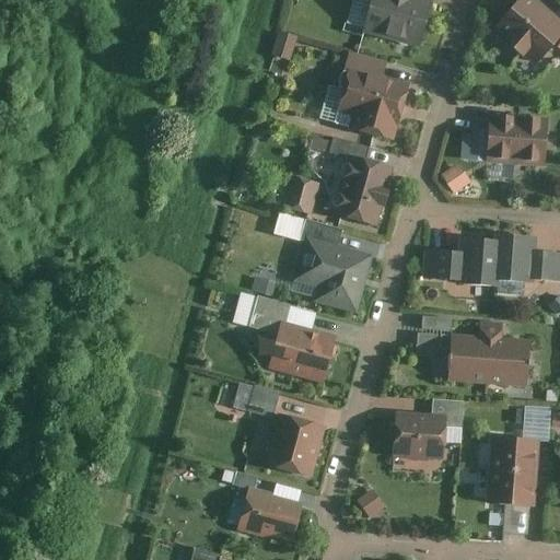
[(427,47),(438,4),(420,0),(377,0),(369,34),(427,47)]
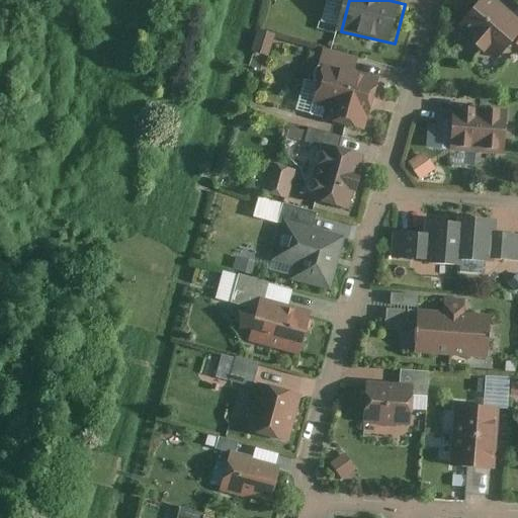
[(517,15),(500,0),(473,0),(457,20),(497,55),(517,29),(517,15)]
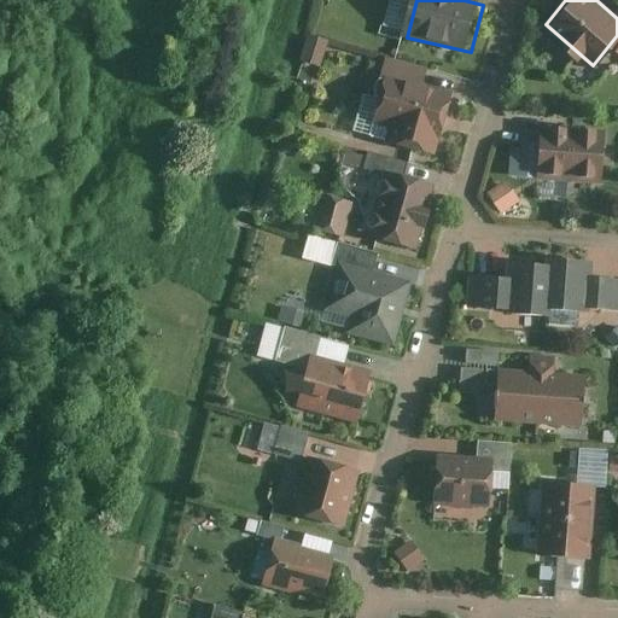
[(299,62),(320,68),(328,41),(307,35),(299,62)]
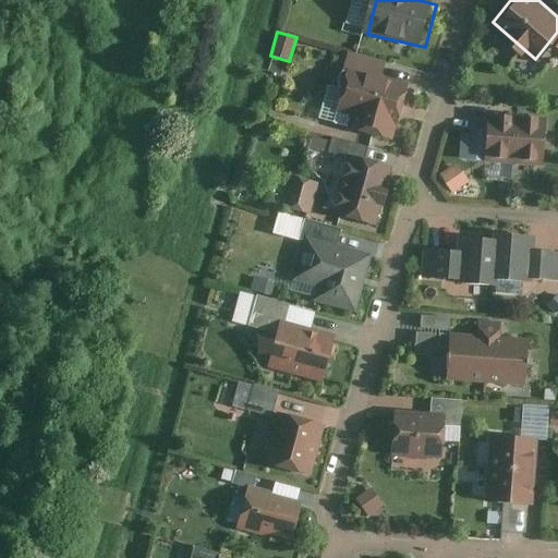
[(396,140),(413,88),(353,70),(340,109),(354,113),(350,125),(396,140)]
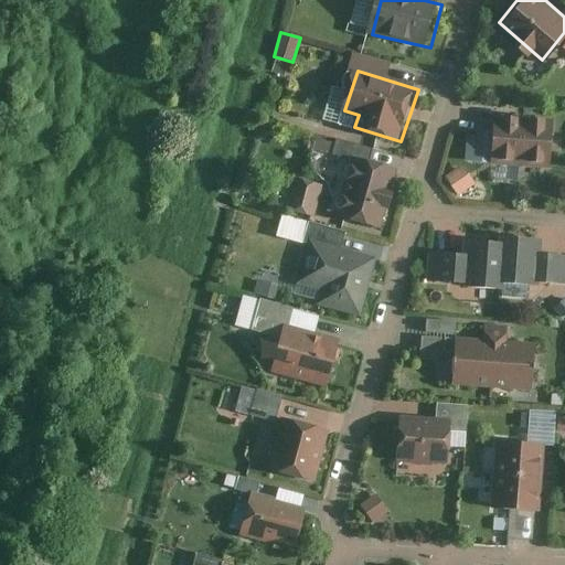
[(524,115),(494,113),(490,161),(521,163),(524,115)]
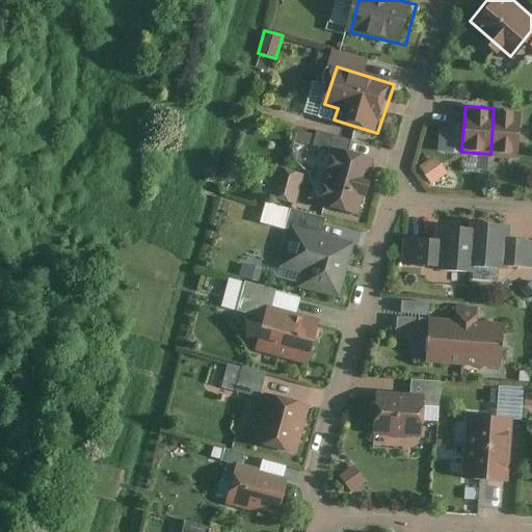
[(521,111),(494,108),(490,154),(517,156),(521,111)]
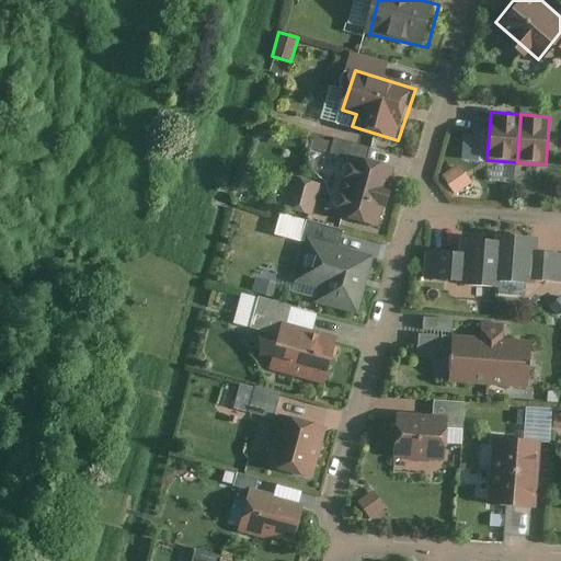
[(354,155),(371,160),(375,148),(338,137),(333,149),(354,155)]
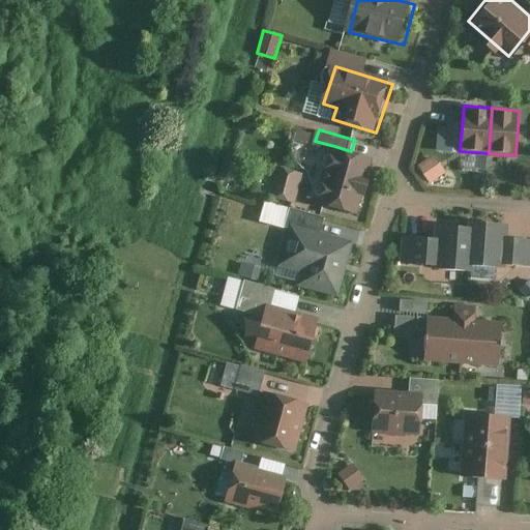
[(360,212),(375,157),(351,151),(334,146),(319,201),(360,212)]
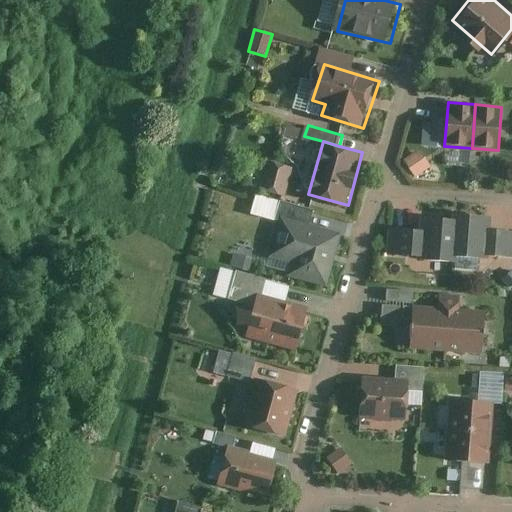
[(419,148),(403,159),(415,176),(431,165),(419,148)]
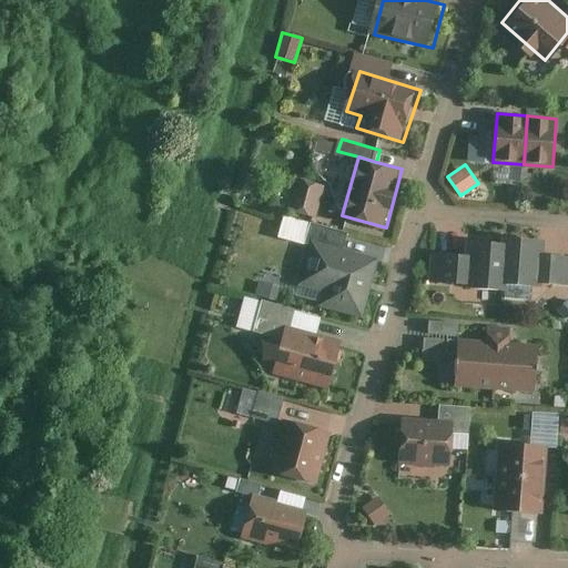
[(325,185),(301,179),(293,208),(318,214),(325,185)]
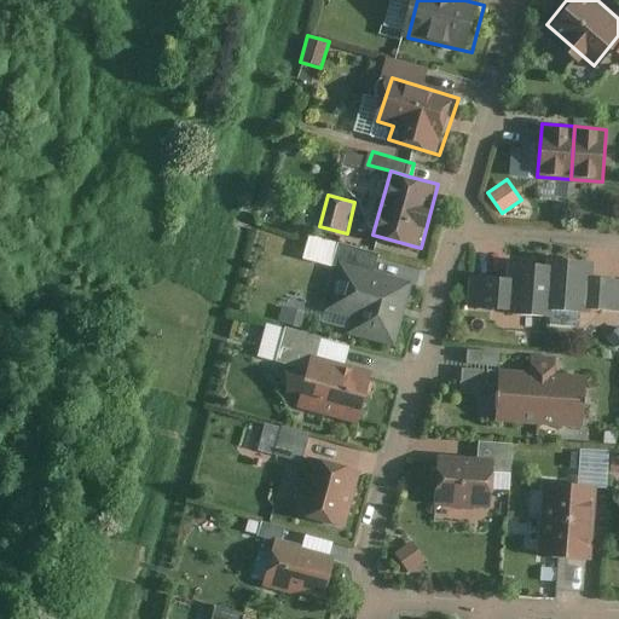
[(398,345),(416,281),(376,270),(381,250),(342,239),(336,264),(341,265),(328,308),(354,317),(351,331),(398,345)]
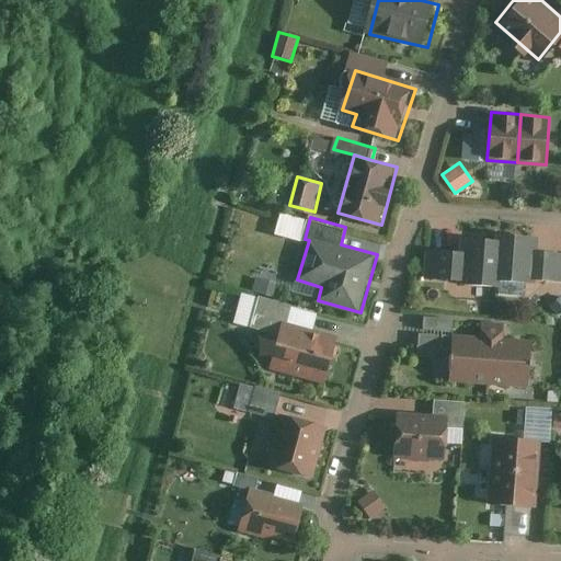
[(560,250),(535,249),(536,235),(496,233),(494,278),(533,281),(534,278),(560,278),(560,250)]
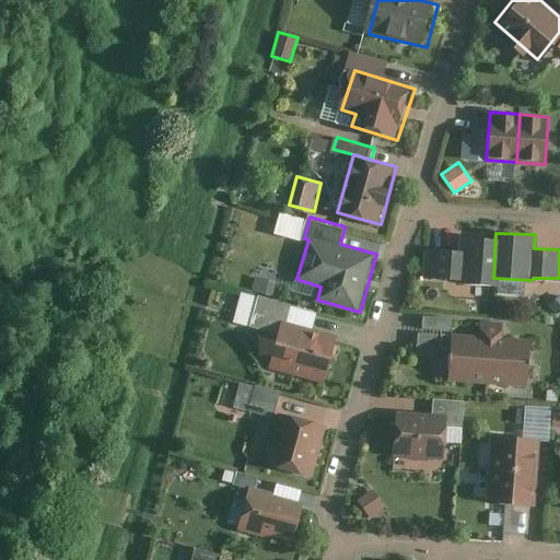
[(493,278),(496,236),(459,235),(458,249),(424,248),(423,278),(457,279),(457,281),(492,282),(493,278)]
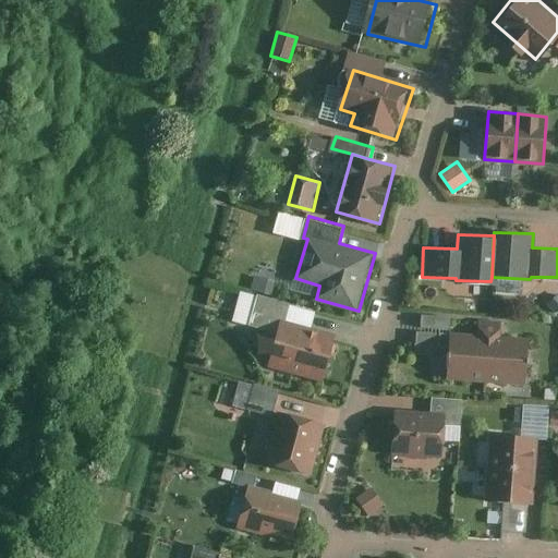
[(239,292),(233,322),(251,325),(256,295),(239,292)]
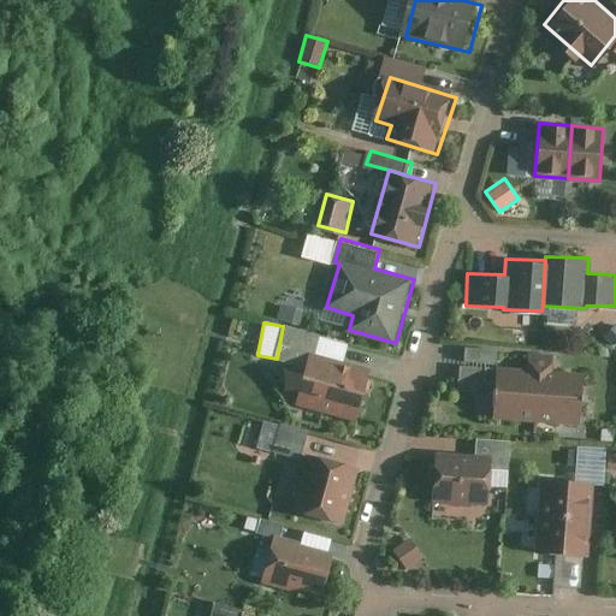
[(280,356),(306,363),(312,365),(320,335),(288,325),(280,356)]
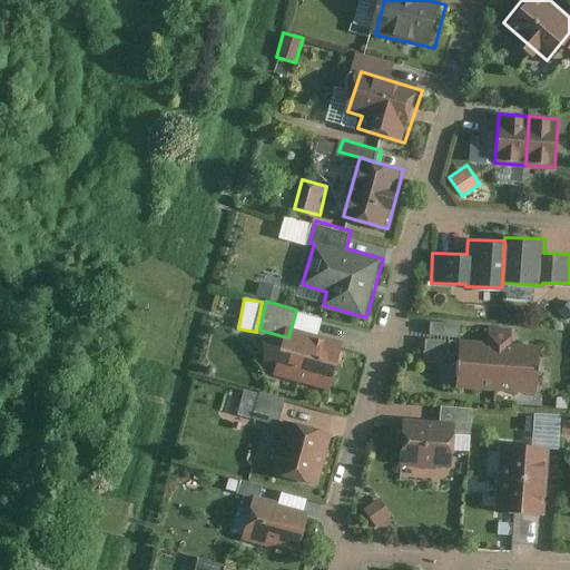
[(443,357),(457,359),(457,352),(459,323),(430,322),(430,338),(426,338),(425,362),(443,362),(443,357)]
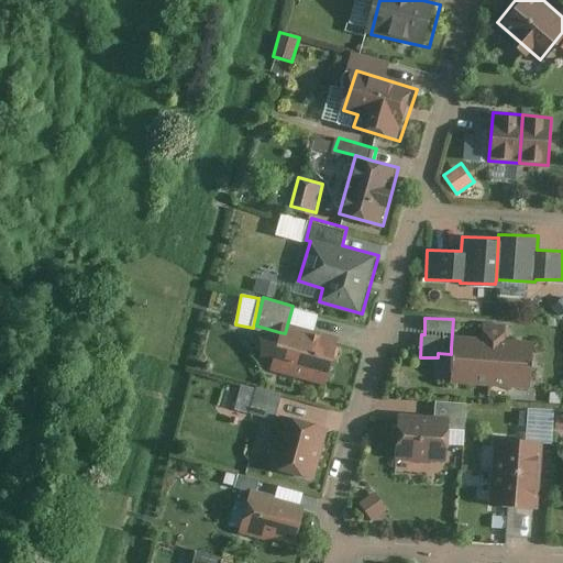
[(268,368),(324,386),(335,350),(285,333),(279,332),(268,368)]
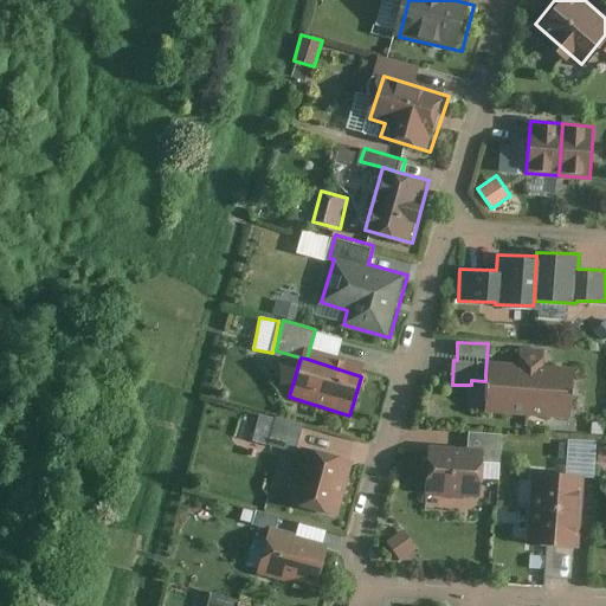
[(529,376),(485,374),(485,381),(484,417),(528,418),(529,376)]
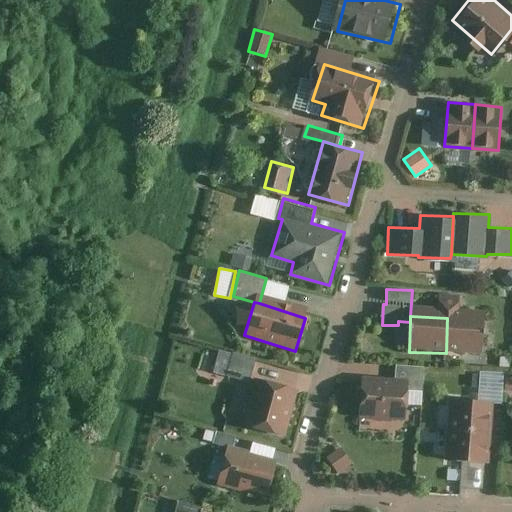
[(484,320),(447,318),(446,353),(483,355),(484,320)]
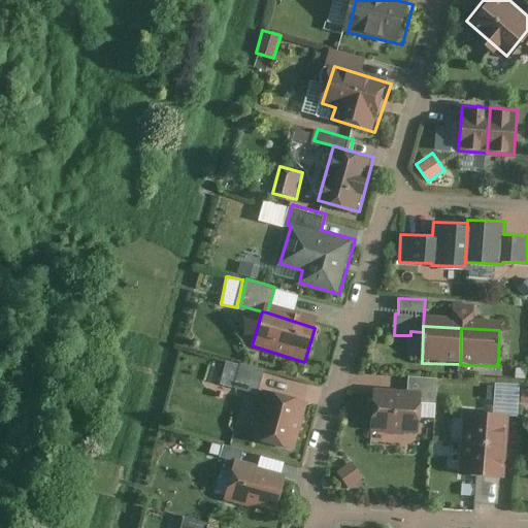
[(266,369),(243,363),(237,387),(260,393),(266,369)]
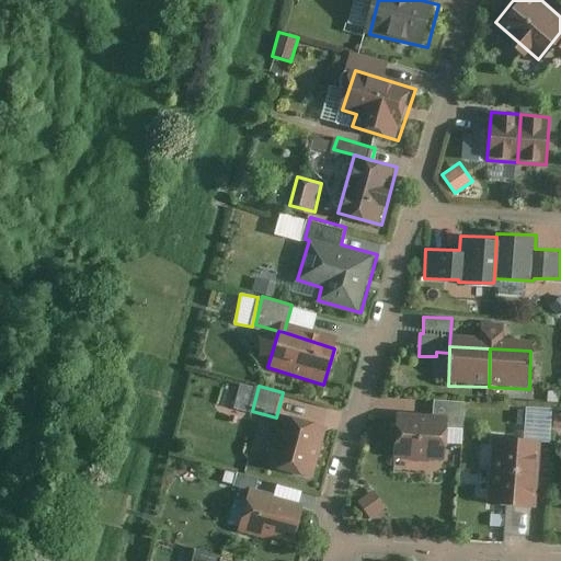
[(434,401),(434,419),(447,420),(447,427),(462,427),(462,403),(434,401)]
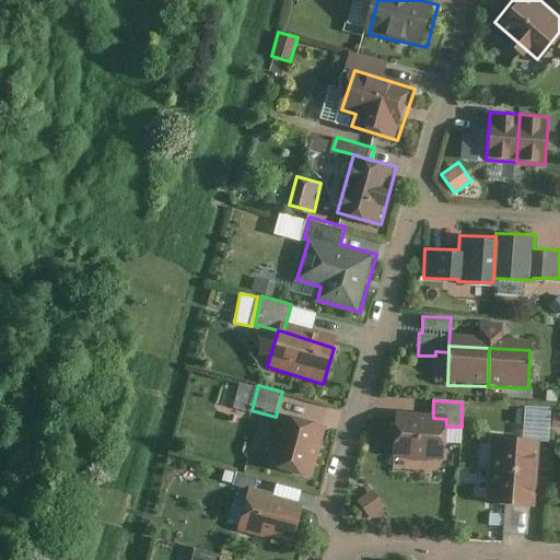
[(393,417),(391,459),(444,462),(446,427),(446,419),(433,418),(393,417)]
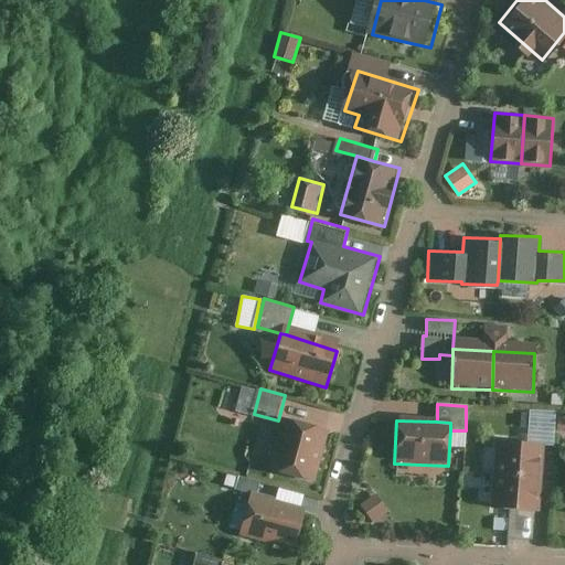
[(265,470),(315,483),(328,437),(277,424),(265,470)]
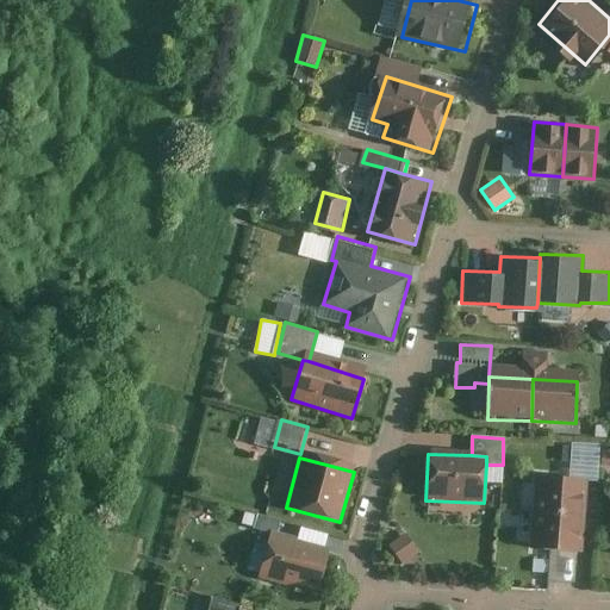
[(576,520),(579,483),(539,479),(535,515),(576,520)]
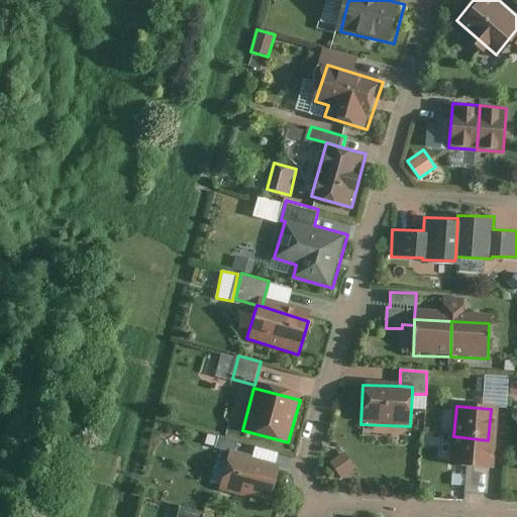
[(485,472),(488,440),(453,436),(450,468),(485,472)]
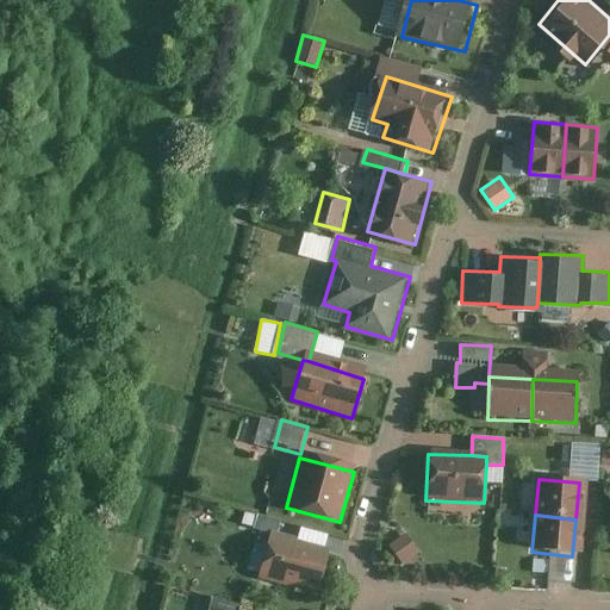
[(418,555),(404,534),(388,545),(403,566),(418,555)]
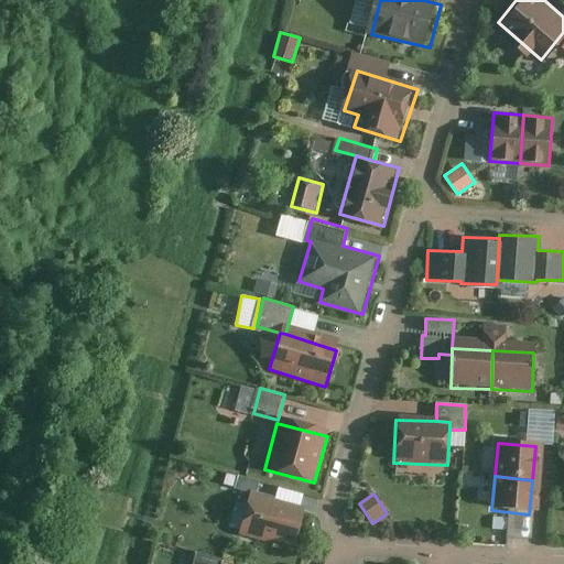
[(294,544),(303,506),(248,495),(240,532),(294,544)]
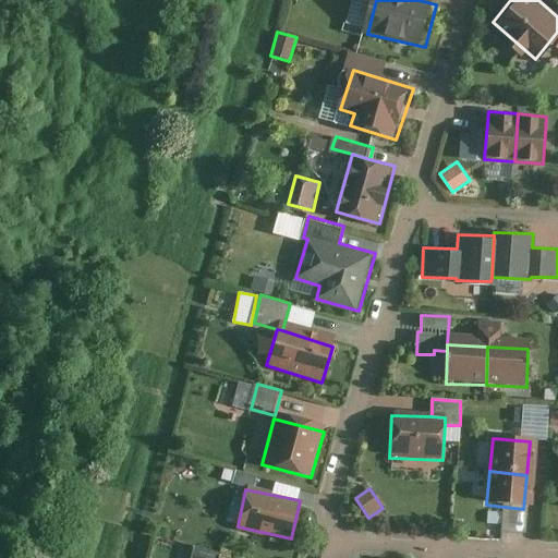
[(187,557),(218,557),(220,555),(192,546),(187,557)]
